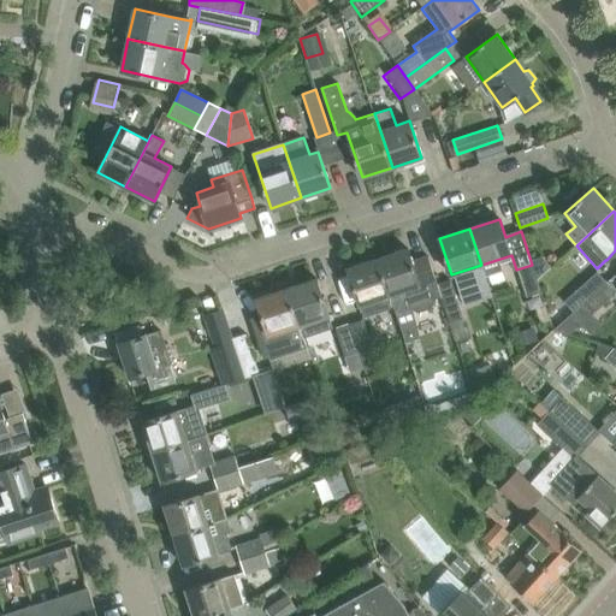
[(440,296),(437,284),(427,256),(412,261),(408,249),(378,259),(390,295),(395,313),(398,312),(402,313),(412,309),(419,313),(432,308),(437,297),(440,296)]
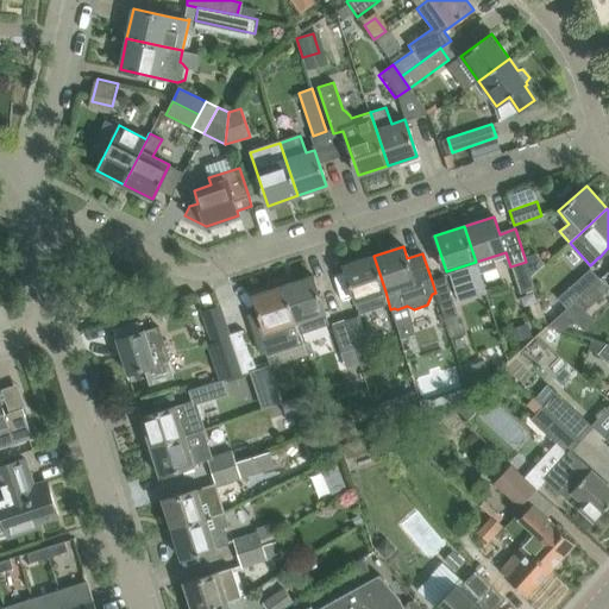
[(374,256),(344,265),(355,300),(358,312),(388,302),(390,309),(385,292),(374,256)]
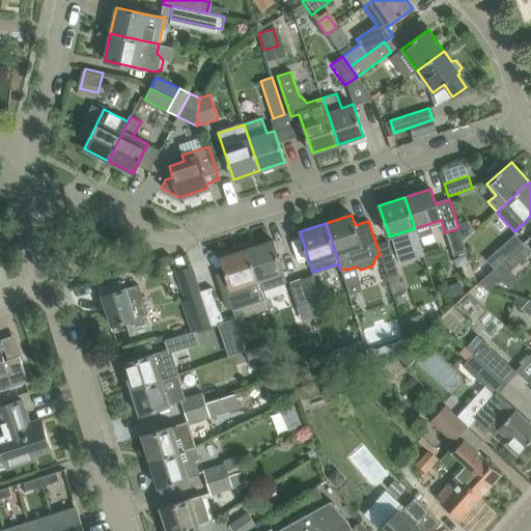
[(493,270),(522,244),(514,235),(485,261),(493,270)]
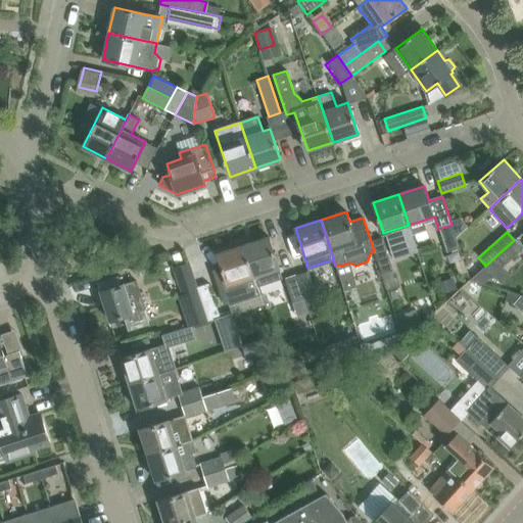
[(256,286),(281,278),(269,237),(253,241),(251,234),(240,237),(256,286)]
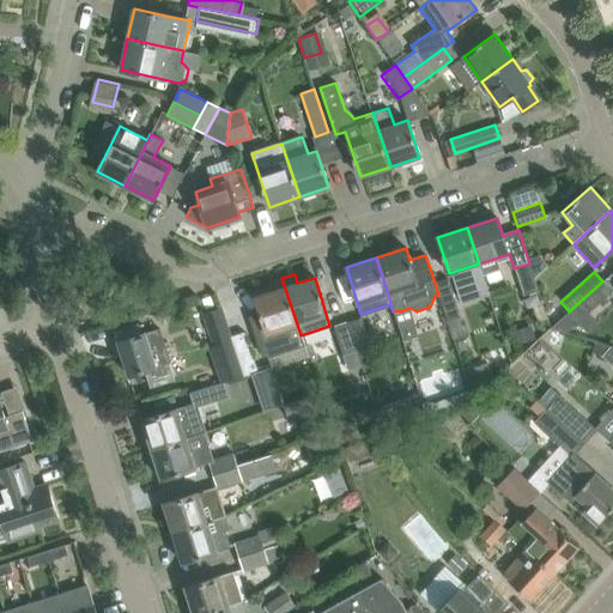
[(269,356),(299,346),(304,345),(301,335),(281,278),(269,283),(273,291),(255,297),(261,314),(250,317),(262,354),(269,356)]
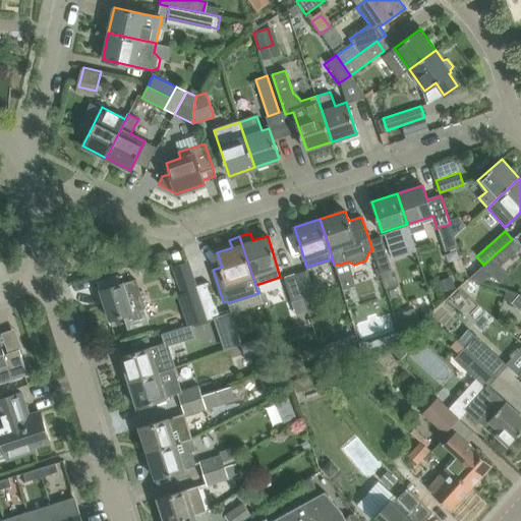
[(397,285),(381,236),(369,240),(372,250),(386,289),(397,285)]
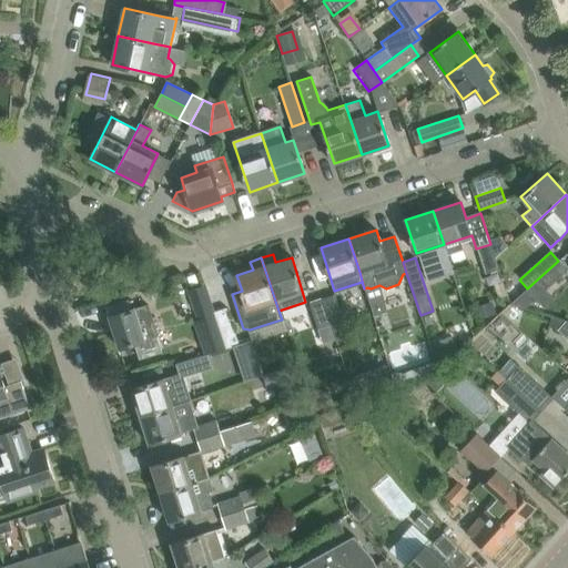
[(567,272),(567,271),(558,261),(527,288),(537,301),(567,272)]
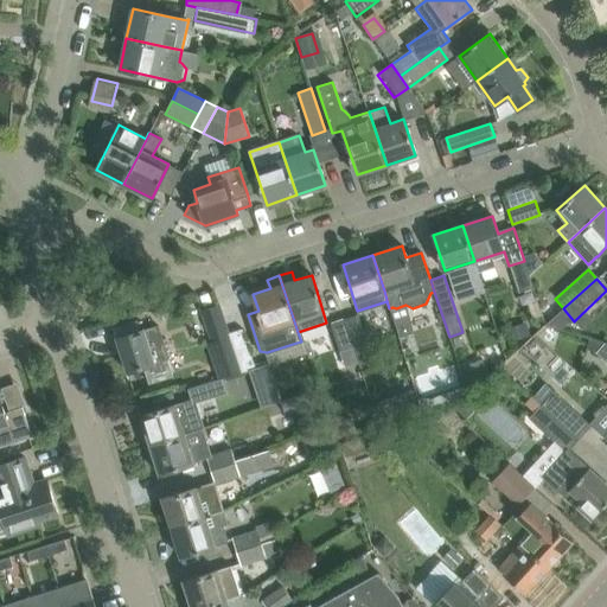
[(219,305),(202,311),(211,343),(230,337),(243,332),(242,328),(229,333),(219,305)]
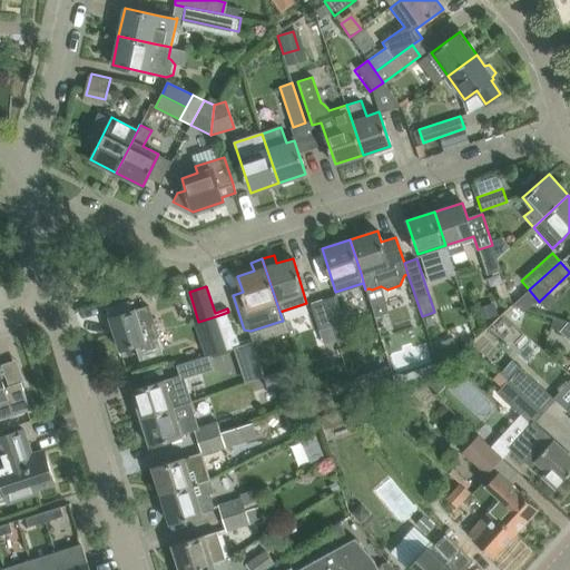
[(332,327),(336,341),(349,336),(335,295),(323,300),(332,327)]
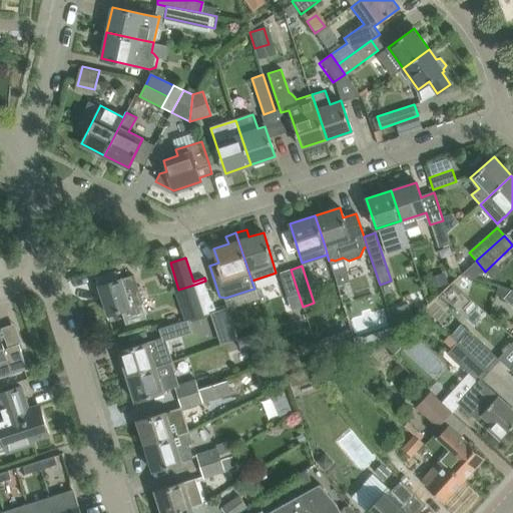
[(299,295),(291,270),(279,274),(288,298),(299,295)]
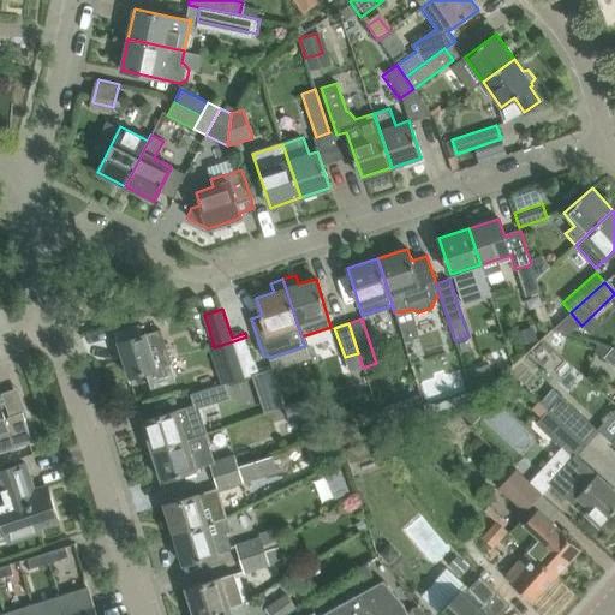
[(147,334),(118,342),(129,376),(145,371),(150,388),(175,381),(169,363),(171,363),(160,330),(147,334)]
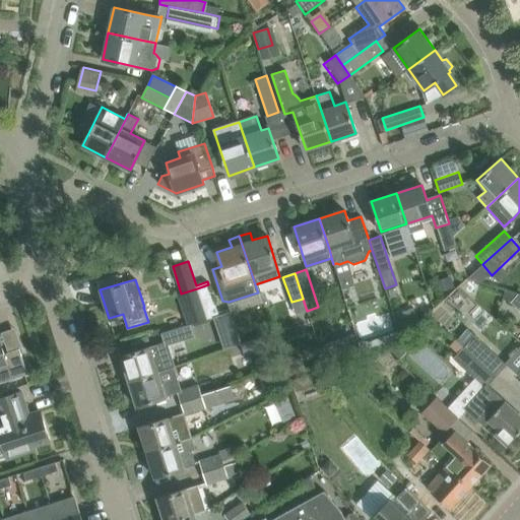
[(219,316),(208,284),(197,288),(206,319),(214,317),(219,316)]
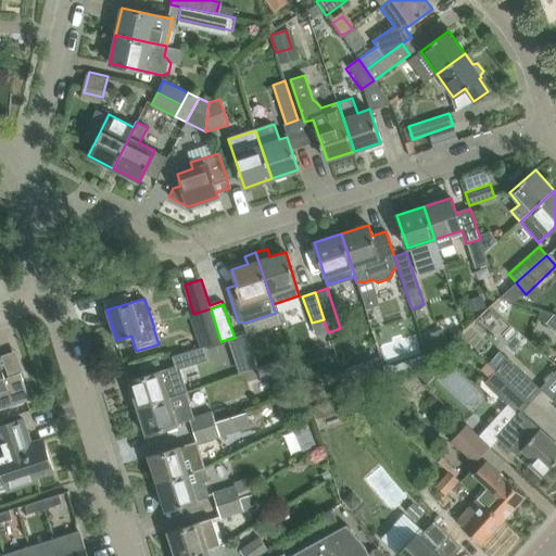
[(490,308),(479,320),(487,329),(498,317),(490,308)]
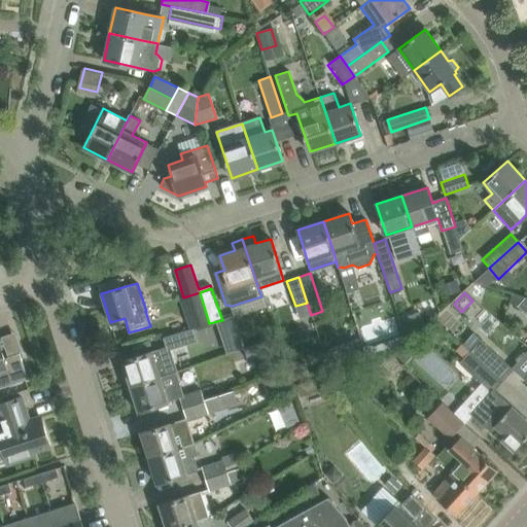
[(526,297),(518,308),(526,316),(526,297)]
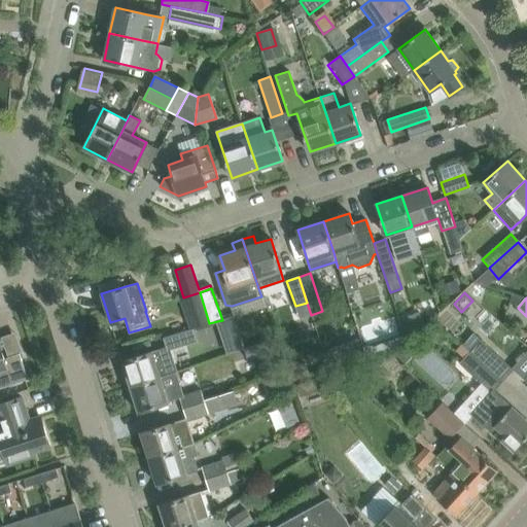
[(307,303),(295,306),(302,327),(314,324),(311,315),(307,303)]
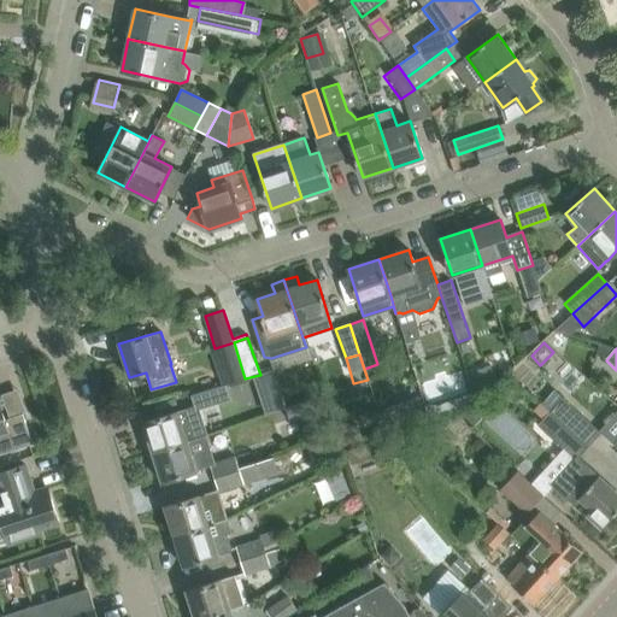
[(274,371),(260,375),(254,376),(268,413),(286,407),(274,371)]
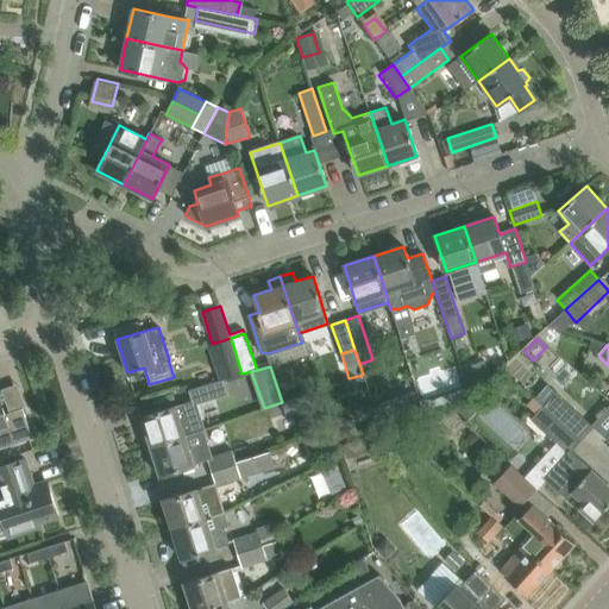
[(420,374),(424,395),(459,388),(456,366),(420,374)]
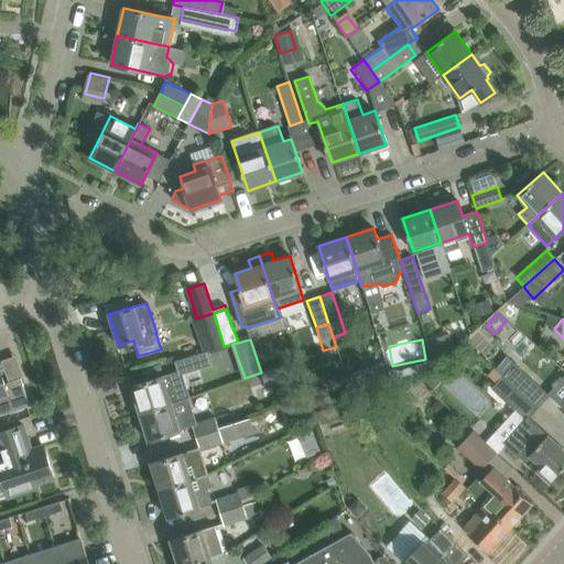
[(130,386),(139,413),(180,401),(191,397),(183,372),(213,364),(208,351),(175,361),(179,373),(163,378),(162,376),(130,386)]
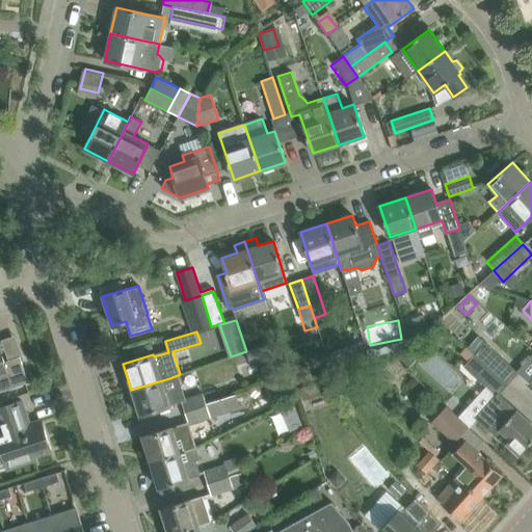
[(506,386),(517,373),(482,341),(471,353),(506,386)]
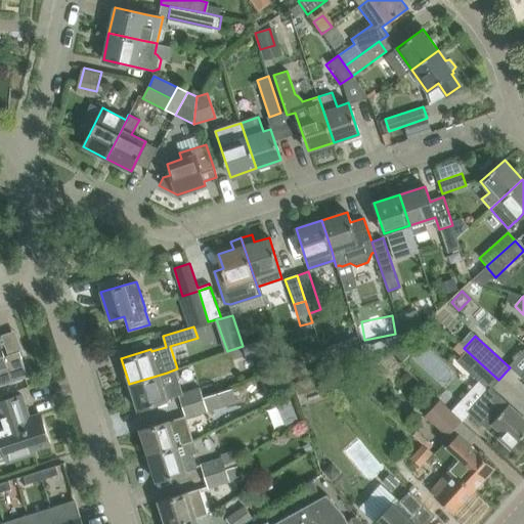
[(361,344),(363,353),(373,350),(372,344),(366,343),(361,344)]
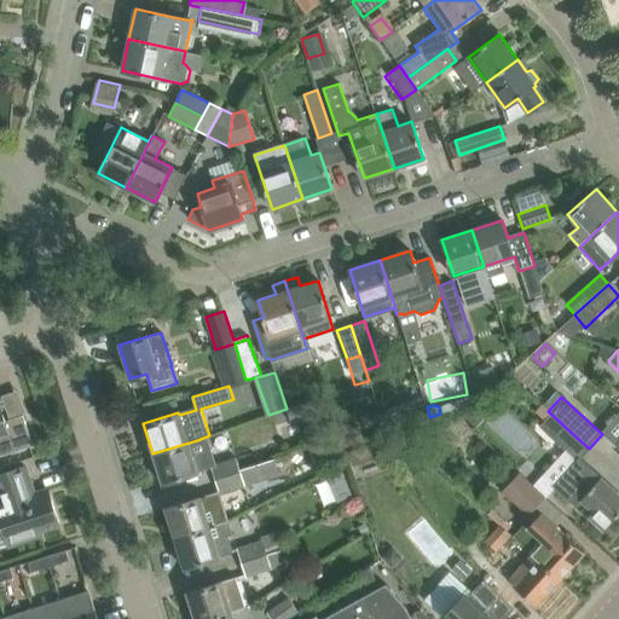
[(0,456),(33,445),(22,415),(5,421),(0,408),(0,456)]
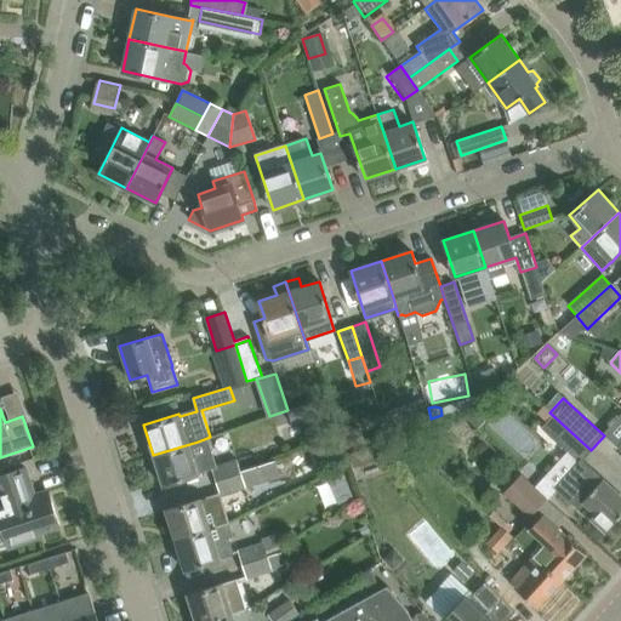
[(476,426),(484,416),(477,409),(467,419),(476,426)]
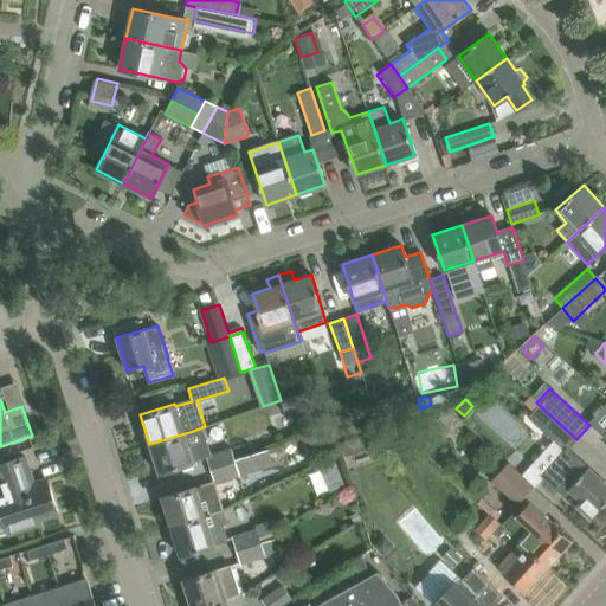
[(565,452),(577,439),(536,403),(524,416),(565,452)]
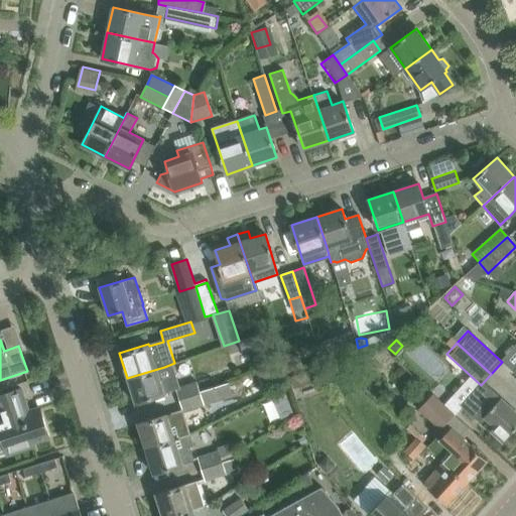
[(164,393),(175,389),(175,388),(181,386),(174,363),(164,367),(127,378),(135,403),(164,394),(164,393)]
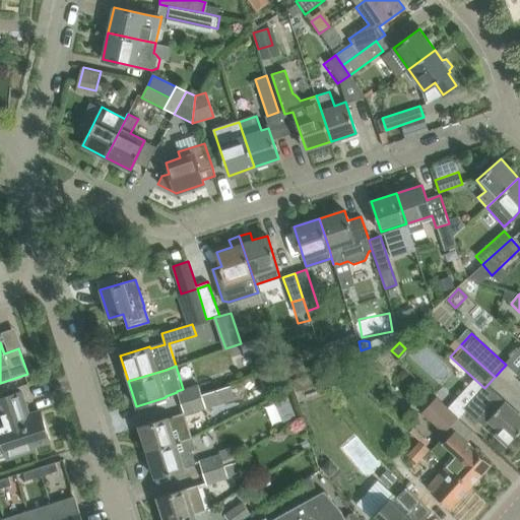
[(310,377),(297,380),(299,391),(313,387),(310,377)]
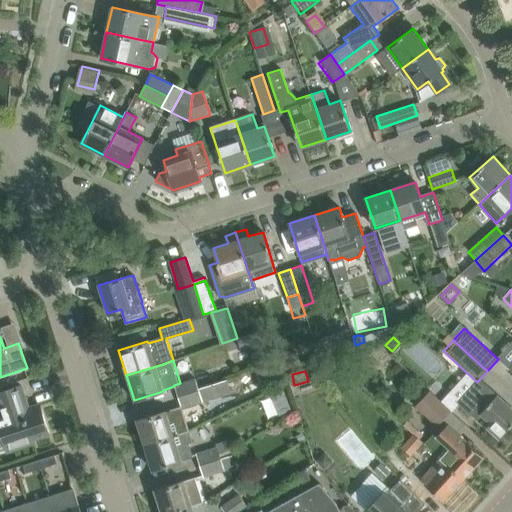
[(174,385),(174,386),(177,395),(198,389),(194,378),(180,383),(174,385)]
